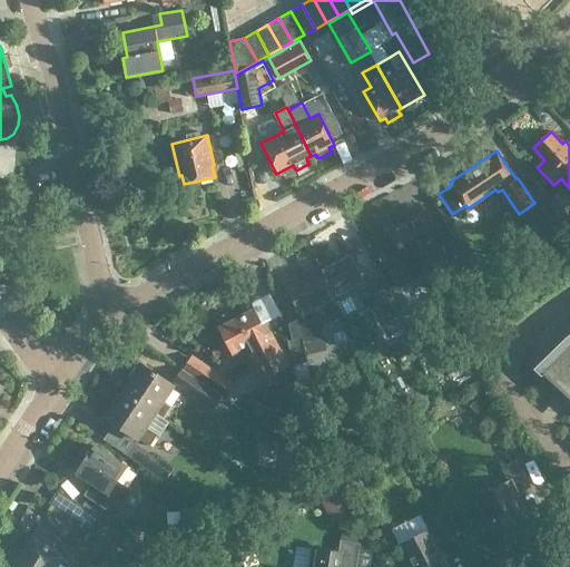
[(566,227),(567,227),(569,225),(569,198),(569,199),(562,189),(548,198),(554,208),(566,227)]
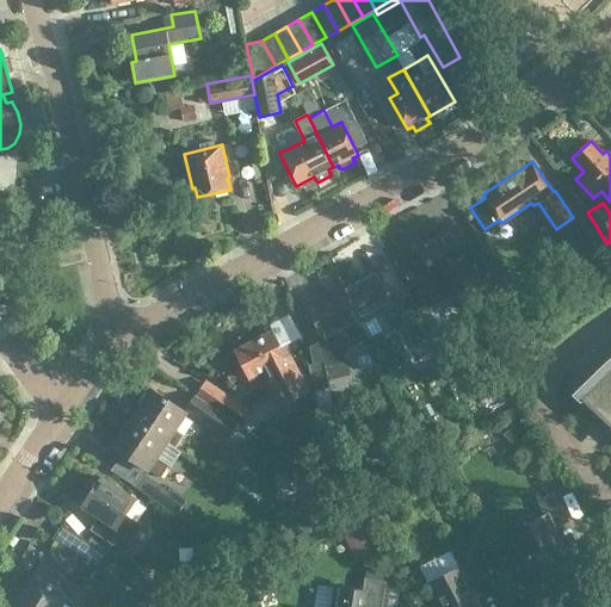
[(567,247),(555,254),(562,266),(574,258),(576,262),(592,253),(593,255),(609,246),(608,243),(606,243),(594,223),(580,231),(578,228),(561,237),(567,247)]
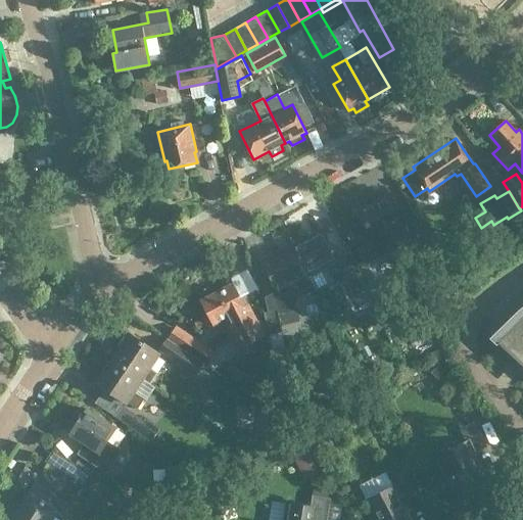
[(392,230),(400,246),(415,238),(406,222),(405,222),(388,193),(358,209),(374,239),(392,230)]
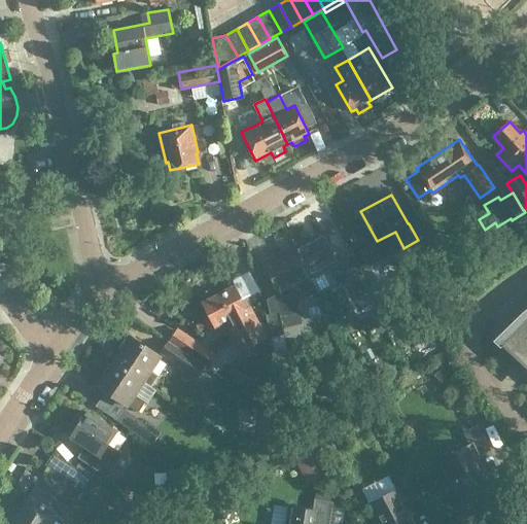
[(311,279),(312,278),(341,263),(324,232),(294,247),(311,279)]
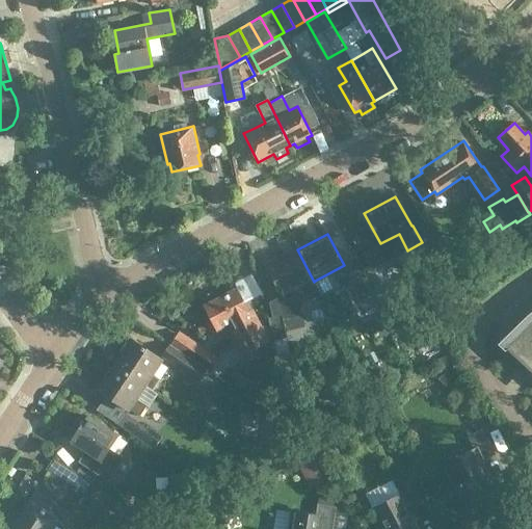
[(434,241),(423,247),(410,255),(420,272),(444,259),(434,241)]
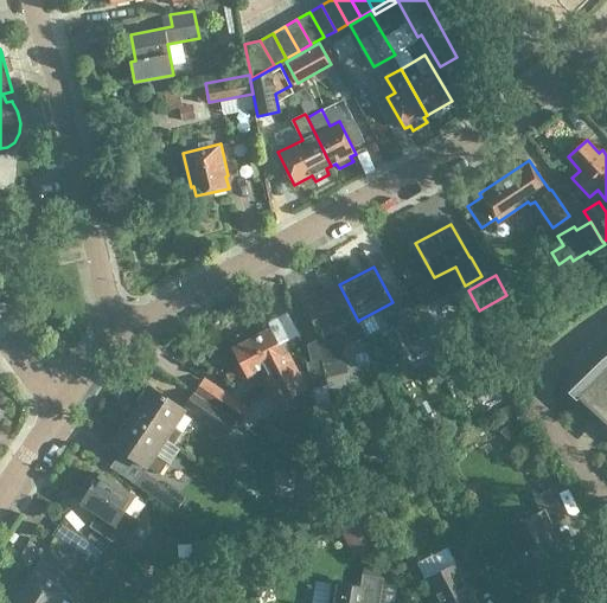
[(365,331),(359,320),(358,321),(339,284),(304,303),(323,338),(308,345),(312,363),(321,360),(325,378),(349,373),(342,342),(365,331)]
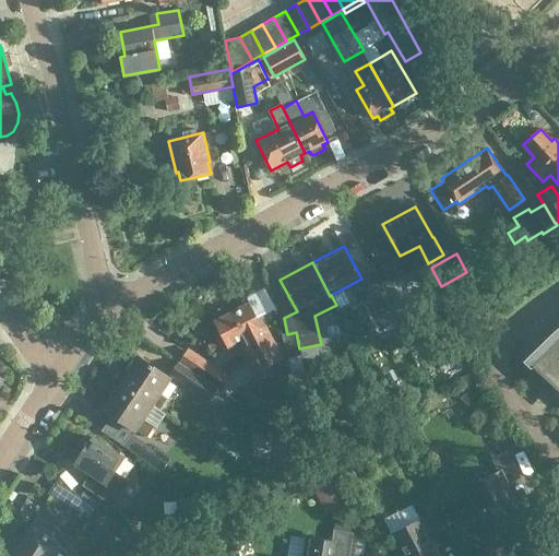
[(380,286),(367,294),(379,316),(392,308),(380,286)]
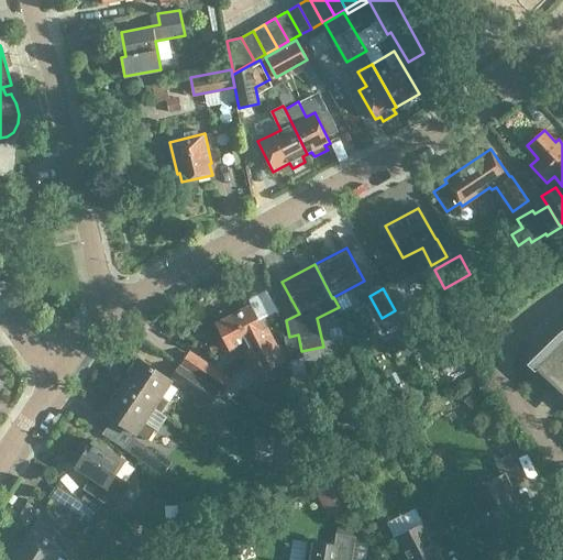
[(228,350),(244,341),(260,372),(287,358),(280,346),(277,347),(267,328),(264,330),(252,307),(216,326),(228,350)]
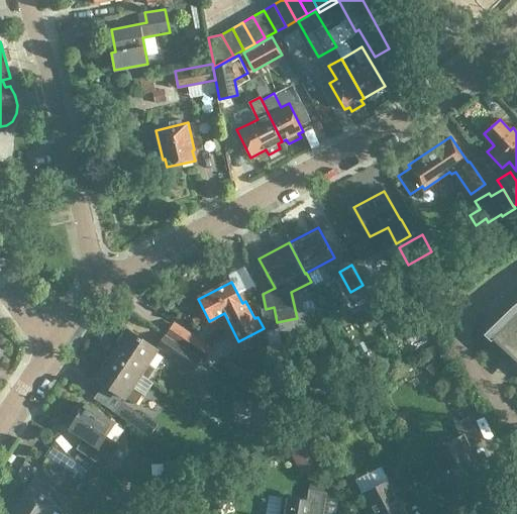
[(385,318),(378,304),(364,310),(372,325),(385,318)]
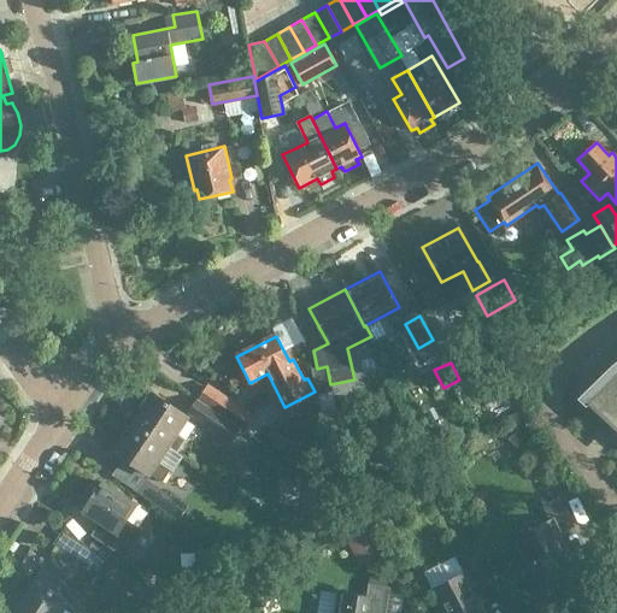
[(616,364),(611,369),(582,399),(580,396),(579,398),(616,434),(616,364)]
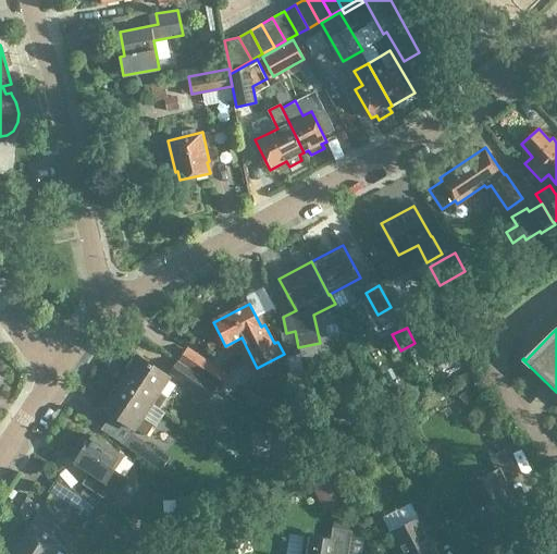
[(286,357),(299,355),(298,347),(295,331),(286,333),(281,333),(286,357)]
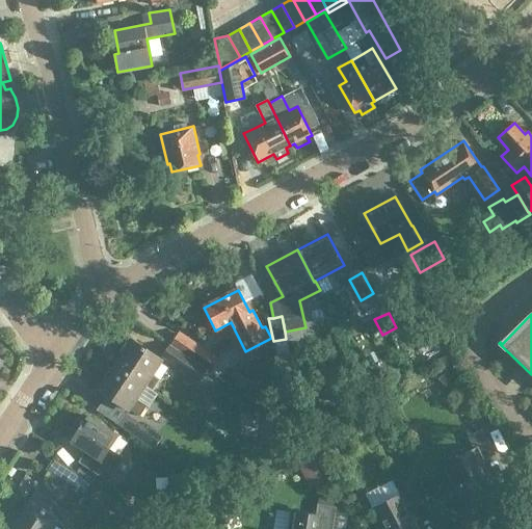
[(180,328),(170,343),(207,369),(210,371),(220,356),(180,328)]
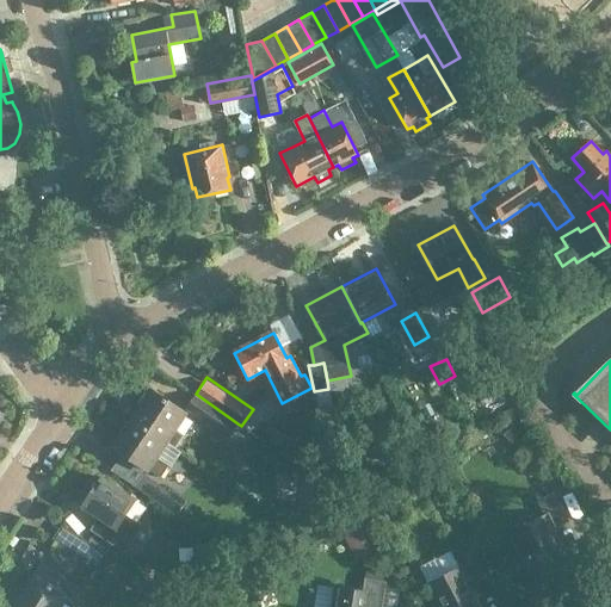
[(184,434),(174,427),(185,412),(150,389),(133,417),(166,440),(174,446),(184,434)]
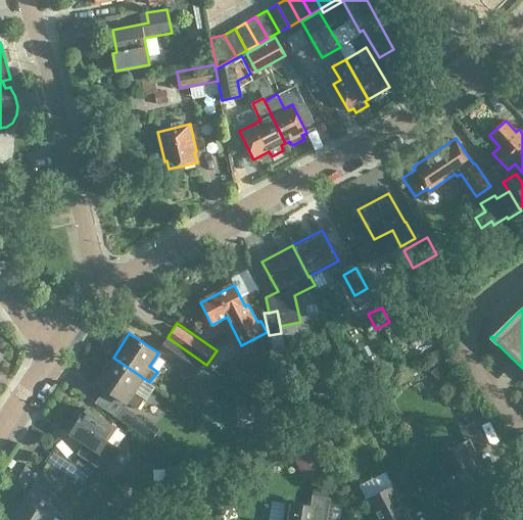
[(203,363),(168,337),(159,348),(195,374),(203,363)]
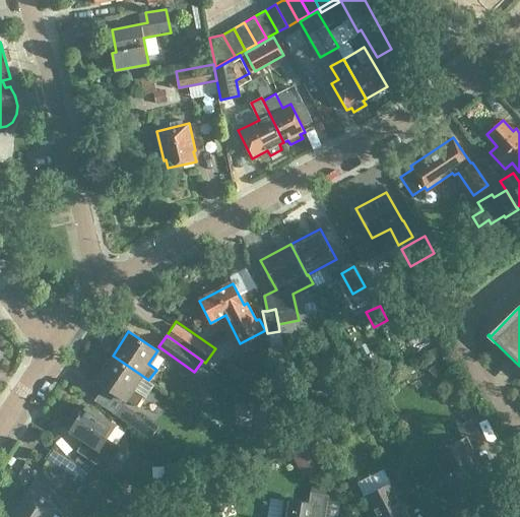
[(141,375),(113,356),(95,381),(125,400),(141,375)]
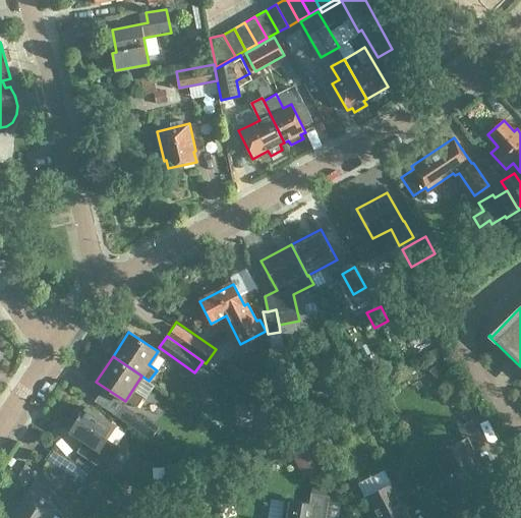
[(316,400),(325,395),(320,384),(310,388),(316,400)]
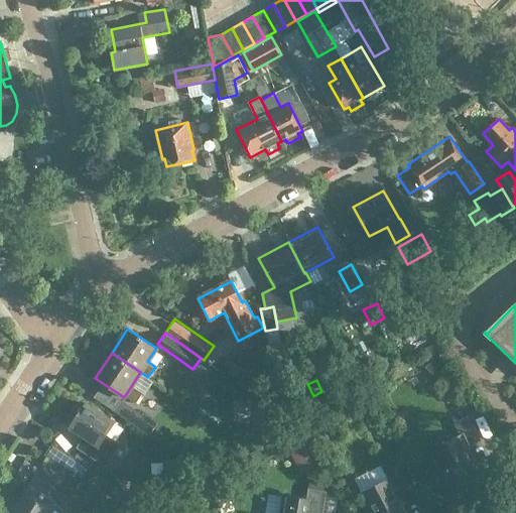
[(113,410),(135,424),(141,414),(120,400),(113,410)]
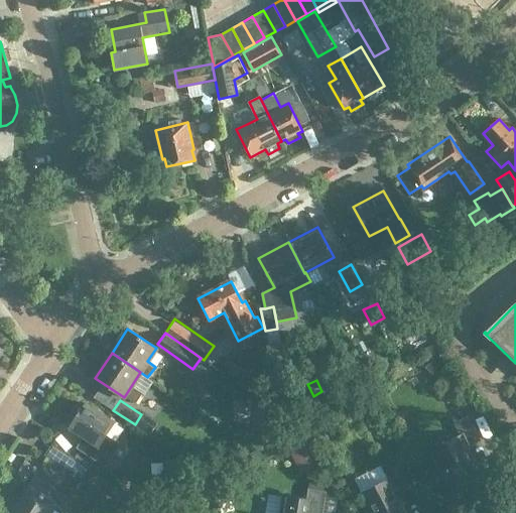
[(86,403),(70,427),(84,436),(76,447),(105,467),(120,443),(107,435),(115,422),(86,403)]
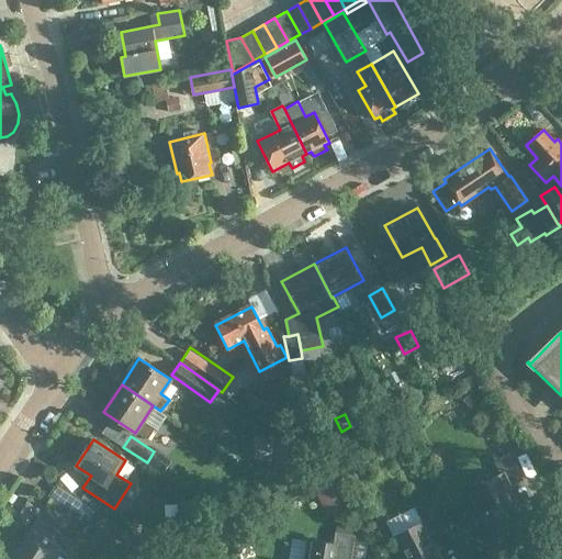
[(501,477),(471,492),(493,535),(523,520),(507,489),(523,481),(508,453),(493,461),(501,477)]
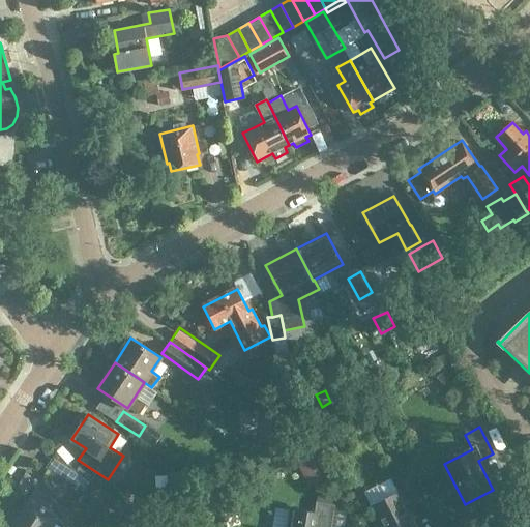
[(316,456),(301,463),(307,475),(314,471),(318,478),(325,474),(316,456)]
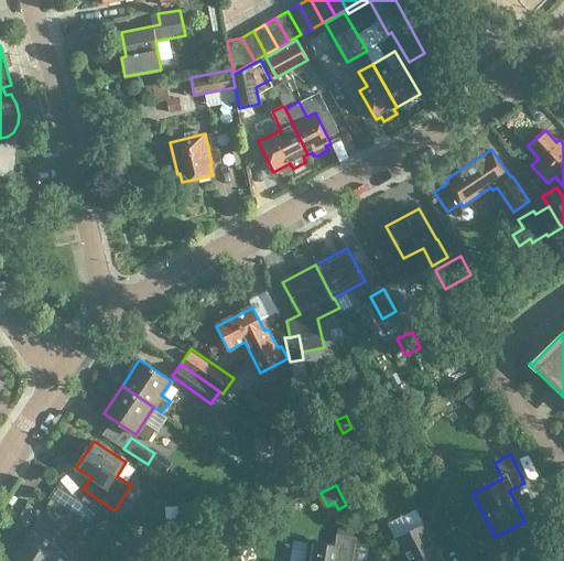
[(299,520),(326,506),(316,488),(290,504),(299,520)]
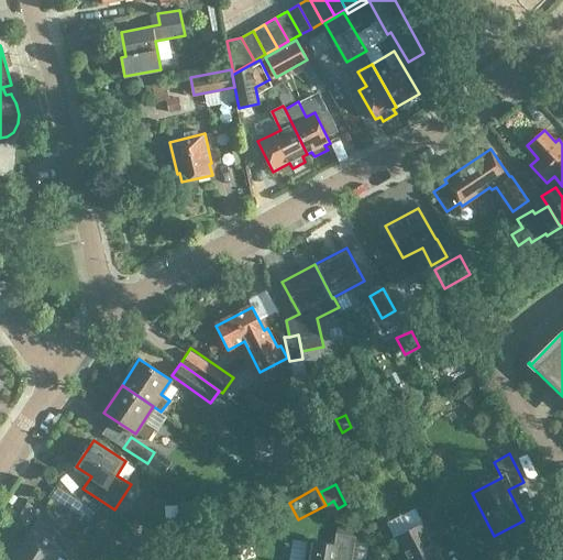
[(100,511),(77,496),(69,508),(91,523),(100,511)]
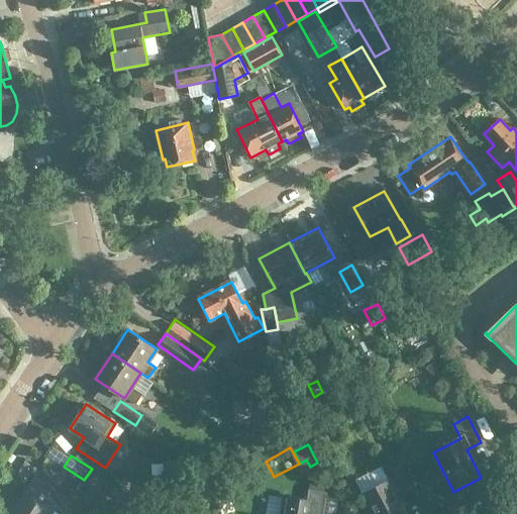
[(388,481),(379,485),(372,470),(355,478),(364,493),(362,494),(372,513),(405,513),(395,494),(408,487),(393,457),(380,465),(388,481)]
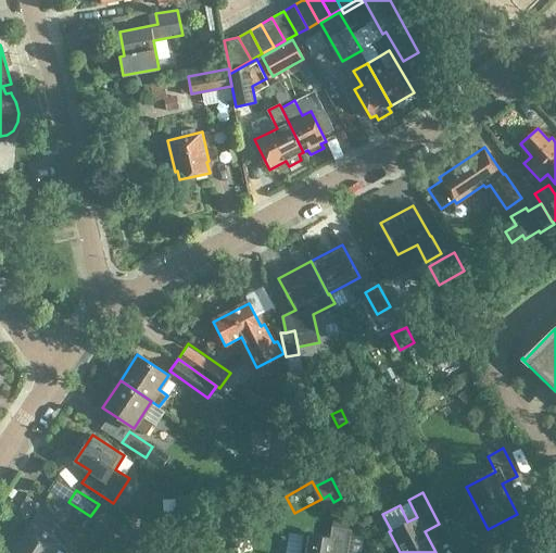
[(38,512),(17,542),(12,539),(2,552),(53,552),(68,531),(38,512)]
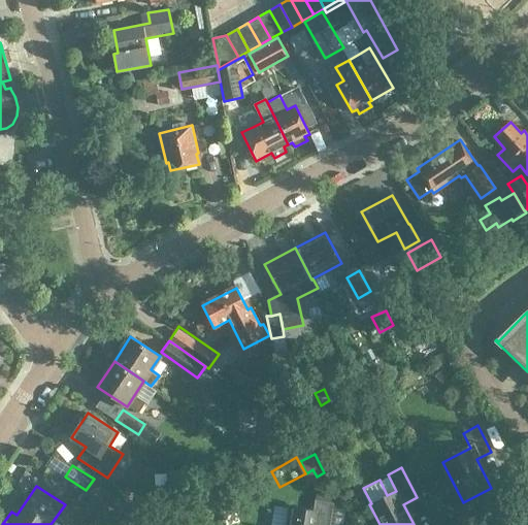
[(314,511),(288,506),(285,524),(329,524),(333,502),(316,499),(314,511)]
